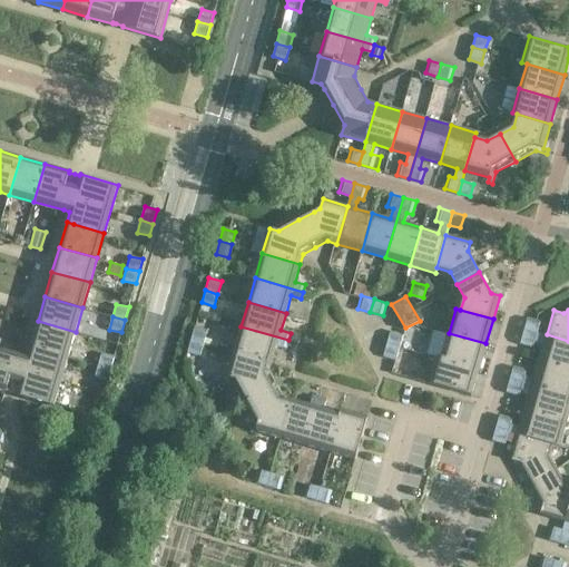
[(540,321),(528,316),(525,329),(537,332),(540,321)]
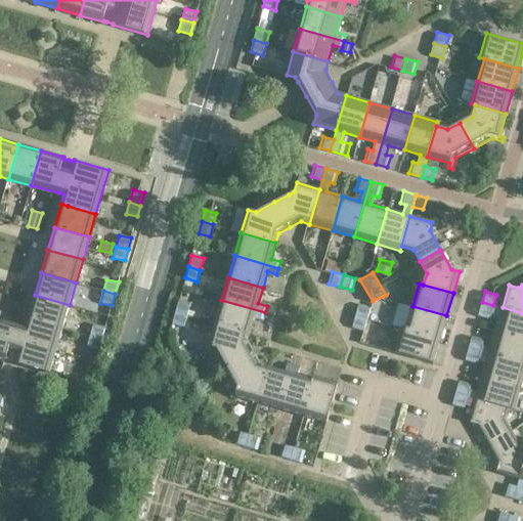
[(70,305),(35,295),(28,317),(29,317),(35,319),(62,328),(70,305)]
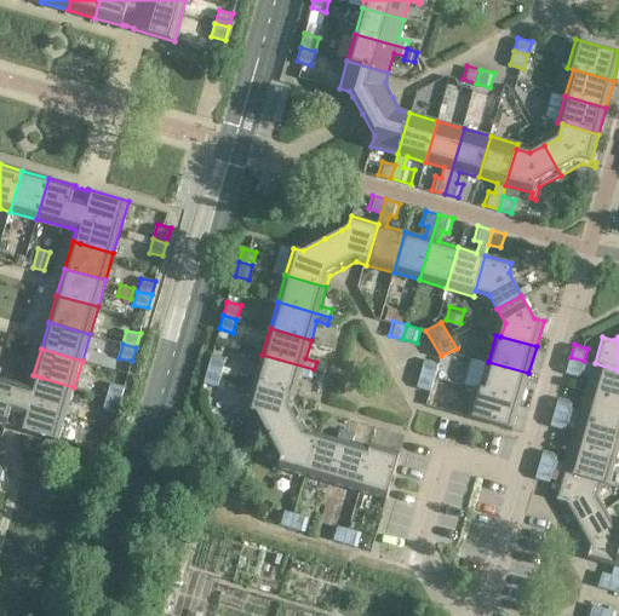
[(225,358),(212,353),(207,368),(222,372),(225,358)]
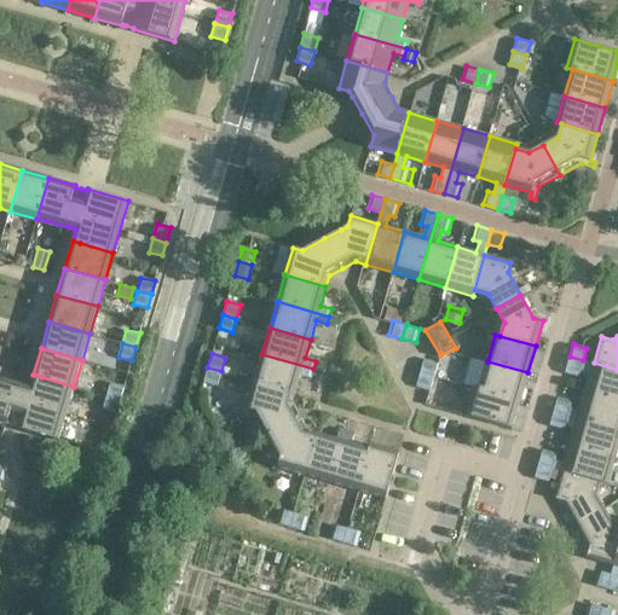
[(313,369),(261,354),(250,390),(287,401),(292,402),(300,373),(311,377),(313,369)]
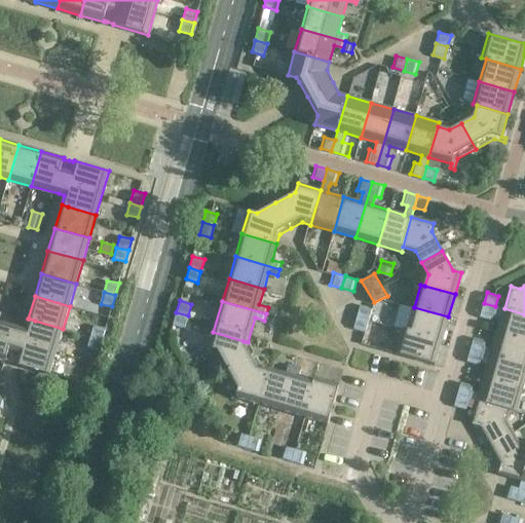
[(361,303),(358,315),(369,320),(372,307),(361,303)]
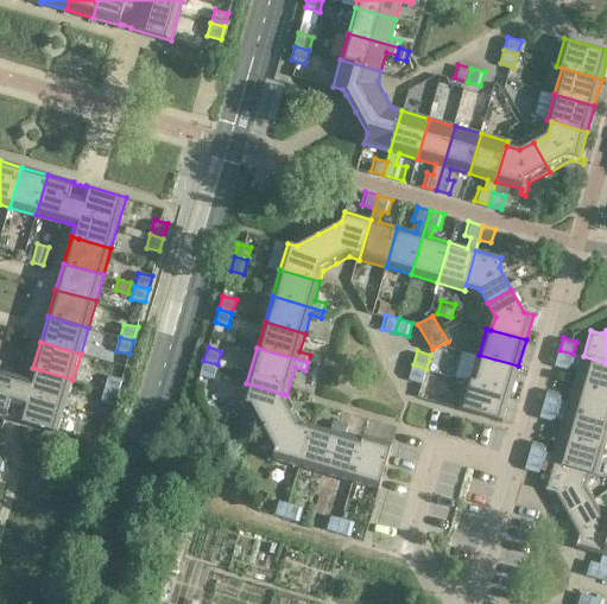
[(573,354),(560,350),(555,364),(562,366),(569,368),(570,362),(581,366),(575,385),(606,393),(606,363),(583,356),(573,354)]
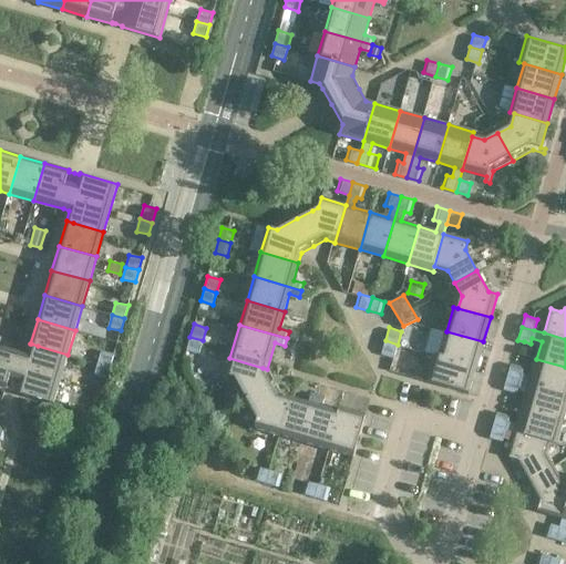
[(483,341),(446,331),(440,356),(476,366),(483,341)]
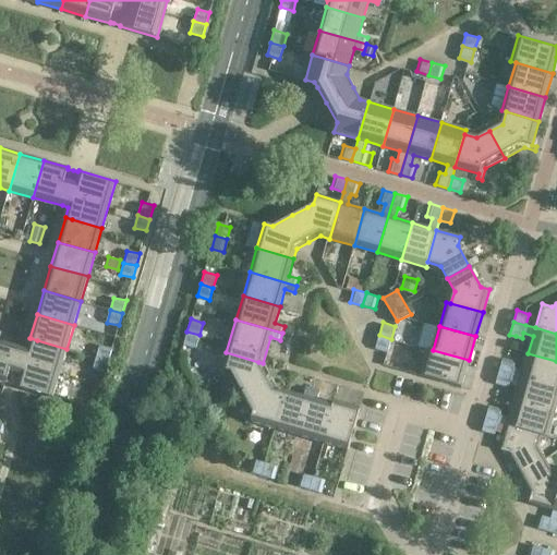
[(0,338),(2,332),(0,330),(0,381),(5,383),(11,364),(16,365),(29,369),(24,388),(53,397),(67,349),(37,340),(31,338),(27,349),(22,348),(0,341),(0,338)]
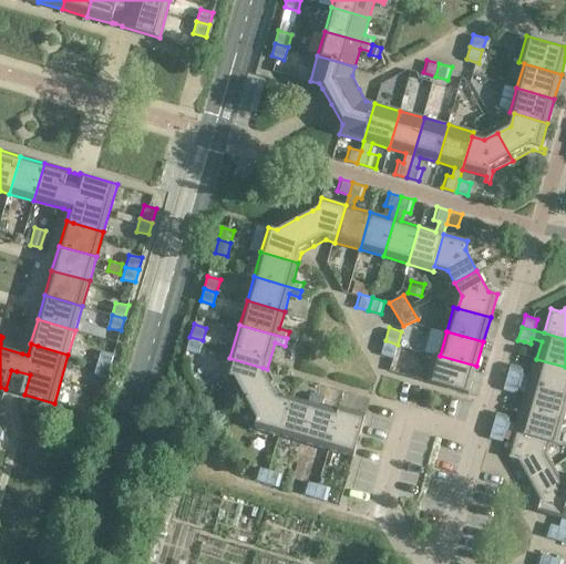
[(203,340),(189,337),(186,349),(199,354),(203,340)]
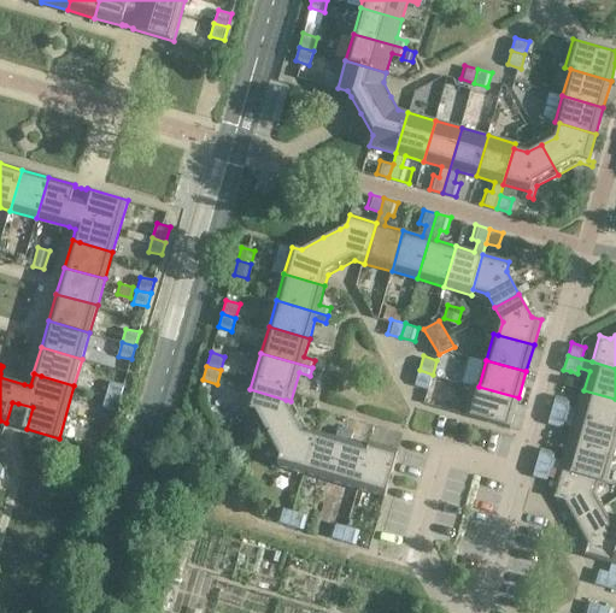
[(433,375),(420,370),(415,383),(429,388),(433,375)]
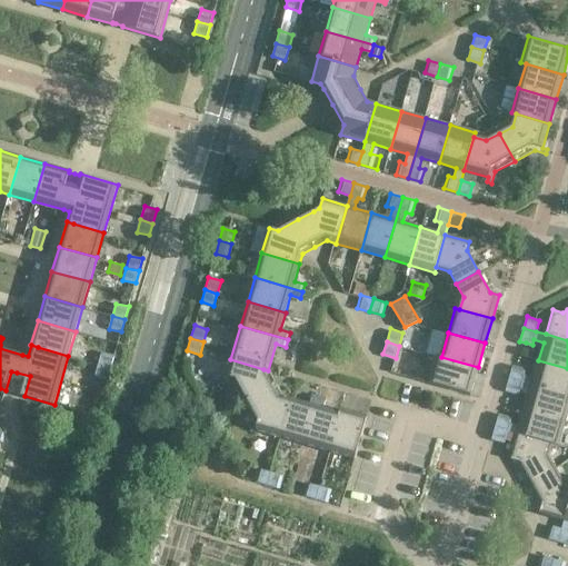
[(102,351),(98,365),(110,367),(115,354),(102,351)]
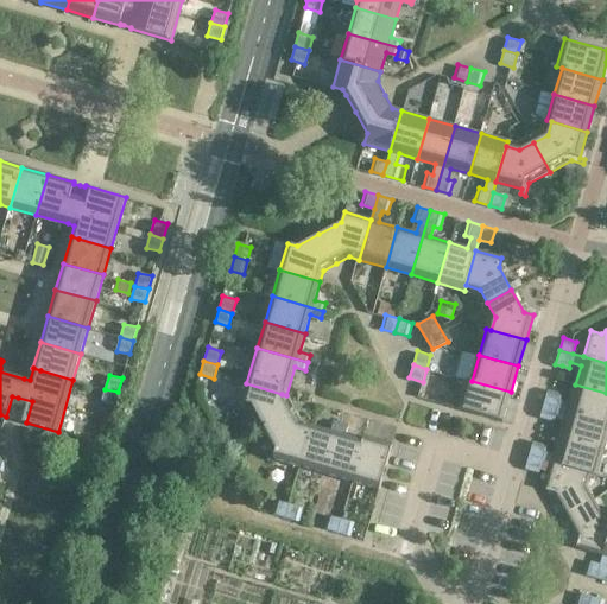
[(467,379),(459,407),(503,420),(511,392),(472,381),(467,379)]
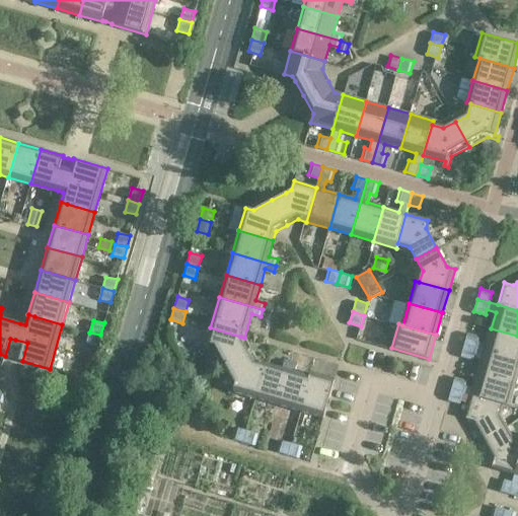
[(240,337),(210,327),(206,342),(215,344),(225,364),(245,352),(239,340),(240,337)]
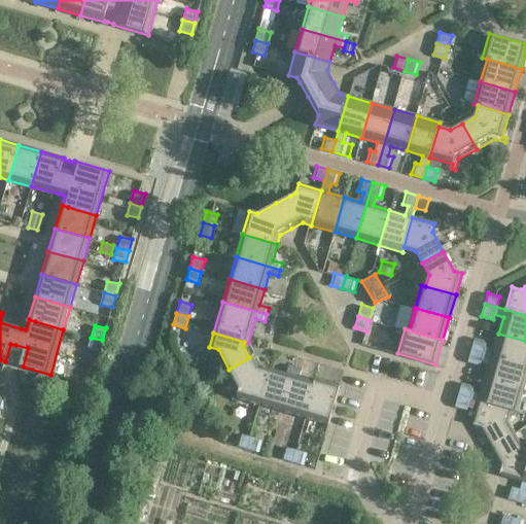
[(525,341),(498,334),(494,349),(485,347),(486,342),(481,339),(475,338),(471,349),(525,364),(525,341)]
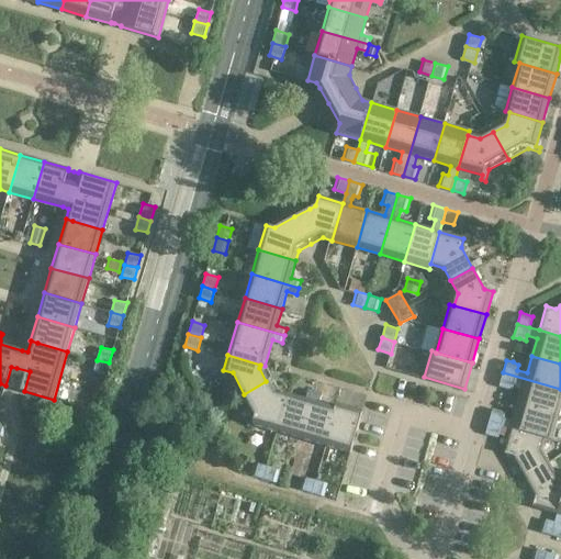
[(109,362),(97,360),(93,372),(105,376),(109,362)]
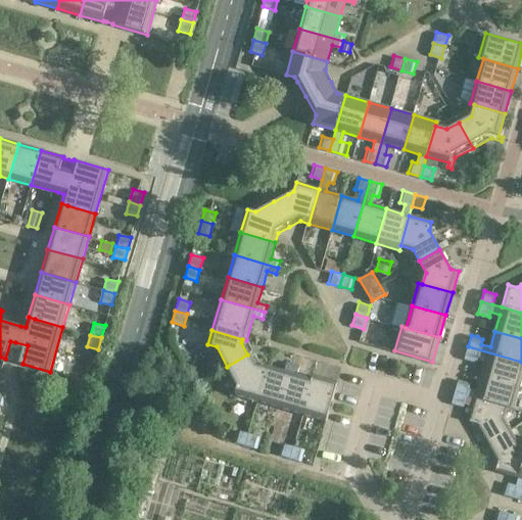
[(521,362),(468,346),(465,359),(470,360),(476,362),(477,357),(486,360),(482,375),(520,385),(521,380),(521,362)]
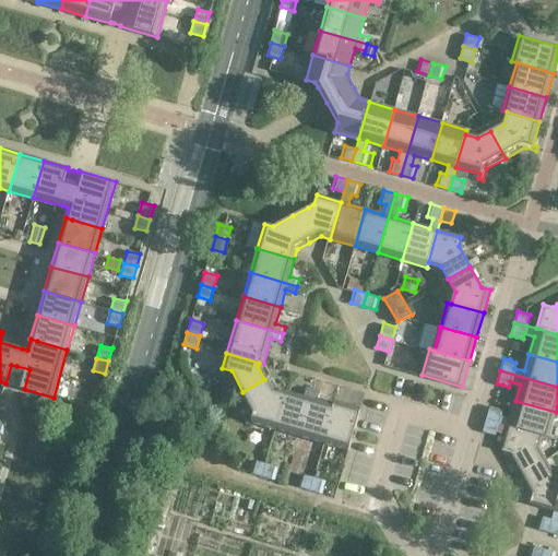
[(272,392),(264,379),(242,392),(253,413),(251,422),(266,426),(276,393),(272,392)]
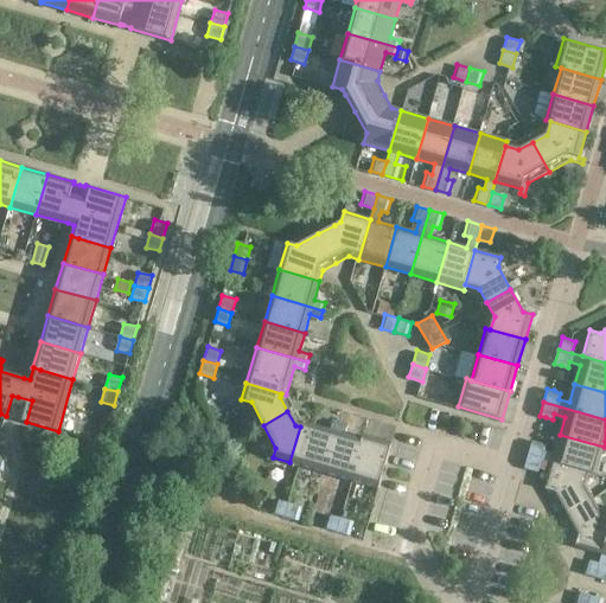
[(330,430),(301,422),(300,427),(289,462),(326,473),(340,422),(333,419),(330,430)]
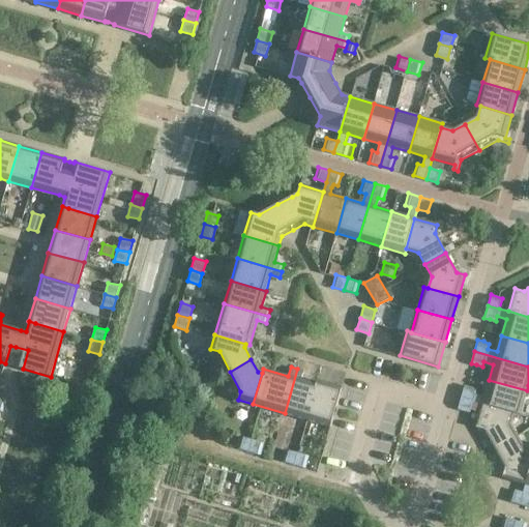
[(304,371),(297,369),(285,413),(306,419),(316,384),(301,379),(304,371)]
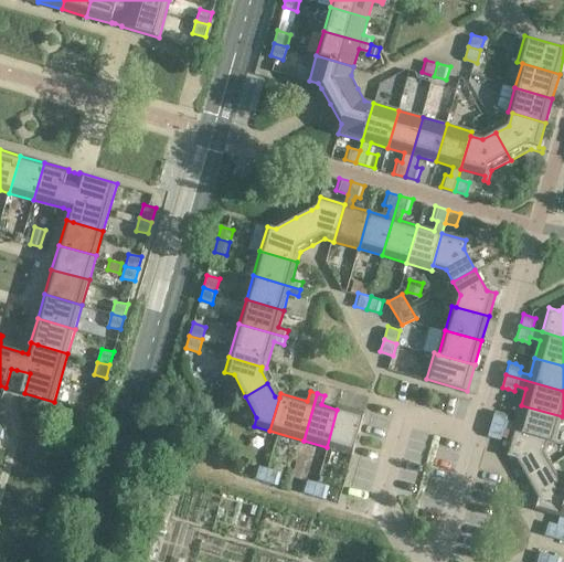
[(338,405),(337,410),(327,447),(352,454),(364,413),(338,405)]
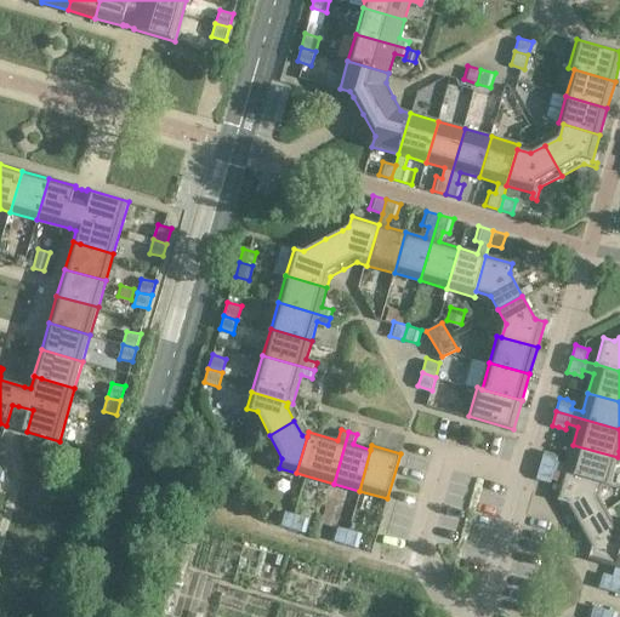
[(618,457),(573,445),(567,464),(556,461),(558,455),(551,452),(544,451),(540,466),(553,469),(564,472),(599,483),(610,485),(618,457)]
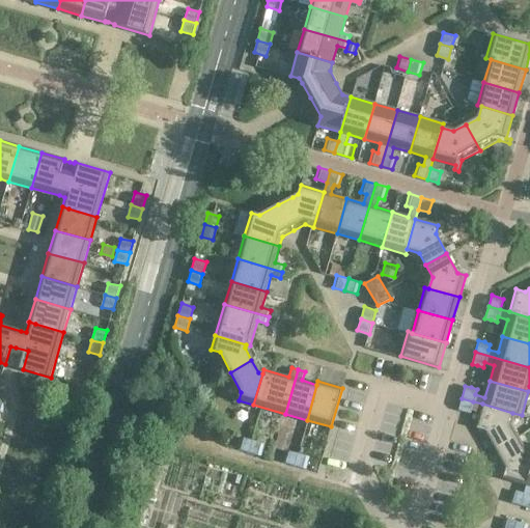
[(473,401),(462,398),(458,409),(471,412),(473,401)]
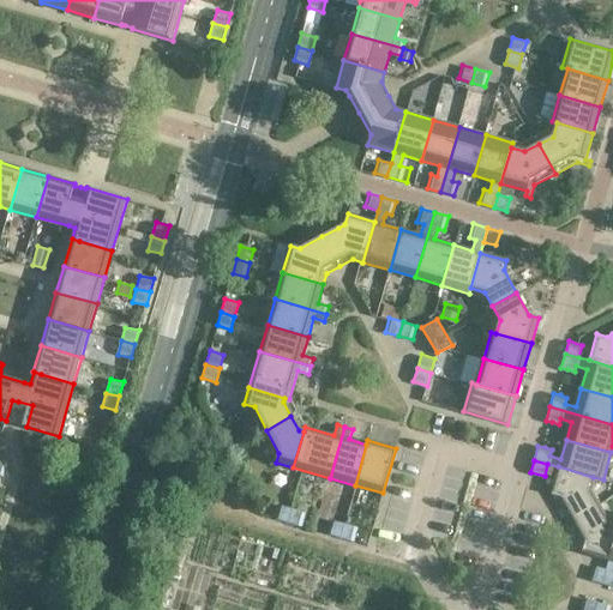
[(593,477),(558,466),(551,494),(562,496),(574,519),(598,505),(589,490),(593,477)]
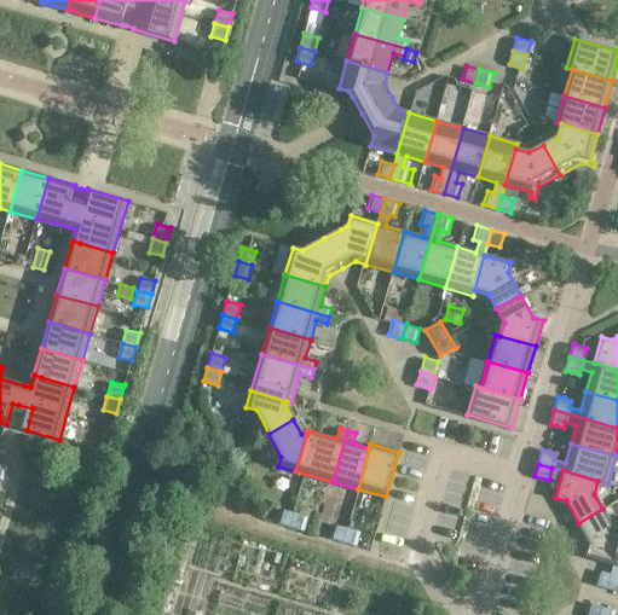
[(281,509),(277,522),(290,526),(295,512),(281,509)]
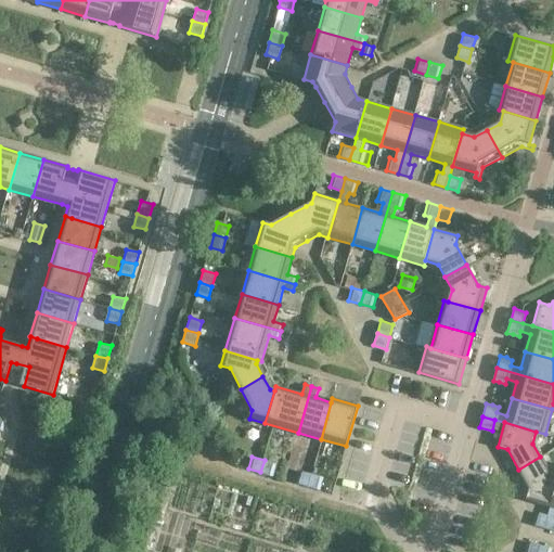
[(553,472),(546,470),(540,457),(518,470),(529,489),(526,498),(550,505),(553,490),(553,472)]
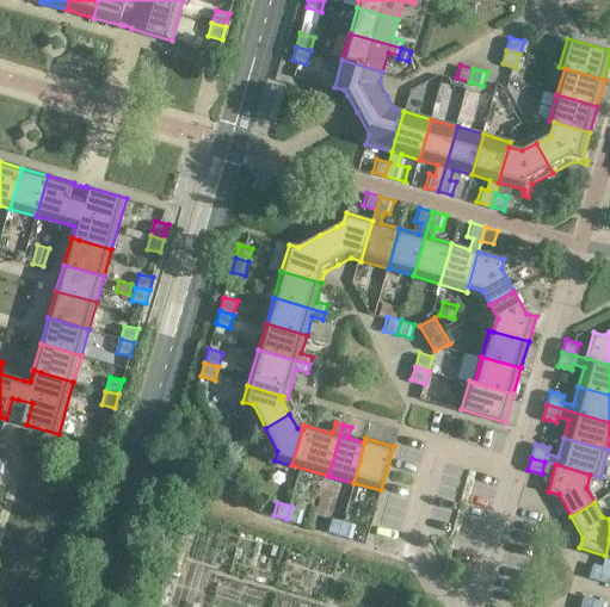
[(305,509),(291,506),(287,519),(301,522),(305,509)]
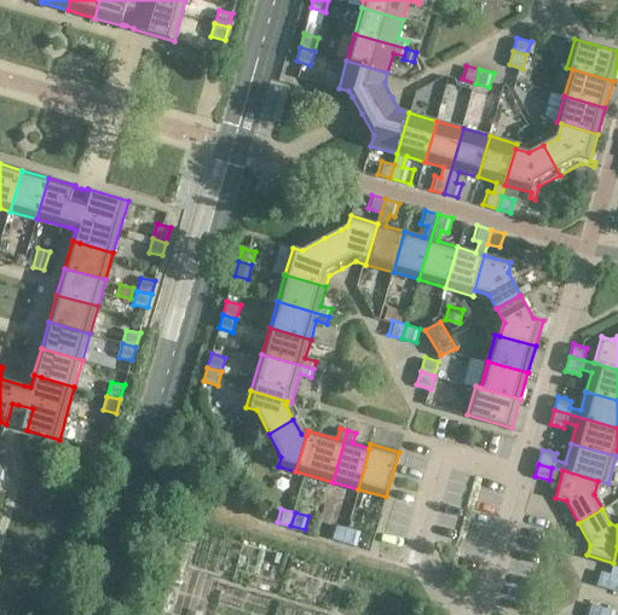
[(334,523),(330,537),(344,541),(347,527),(334,523)]
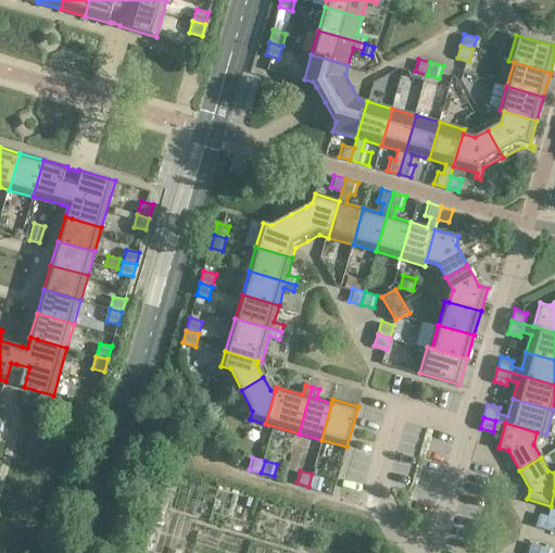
[(325,477),(312,474),(308,487),(320,490),(325,477)]
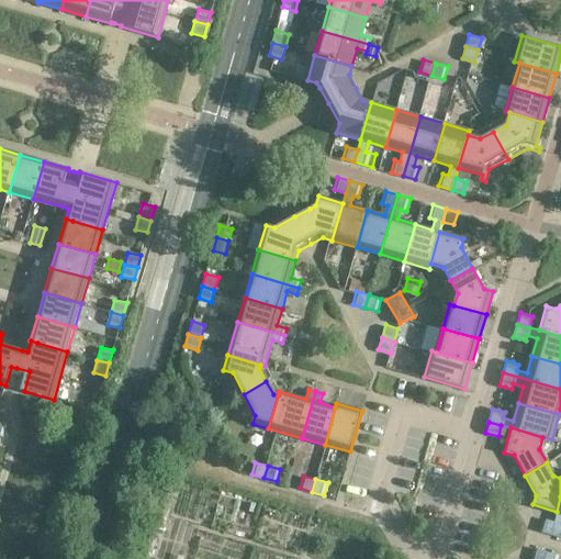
[(560,496),(557,512),(554,522),(551,534),(560,537),(560,496)]
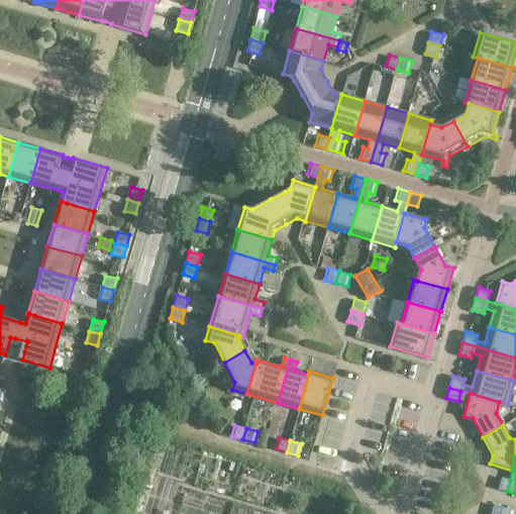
[(510,480),(499,477),(496,488),(507,491),(510,480)]
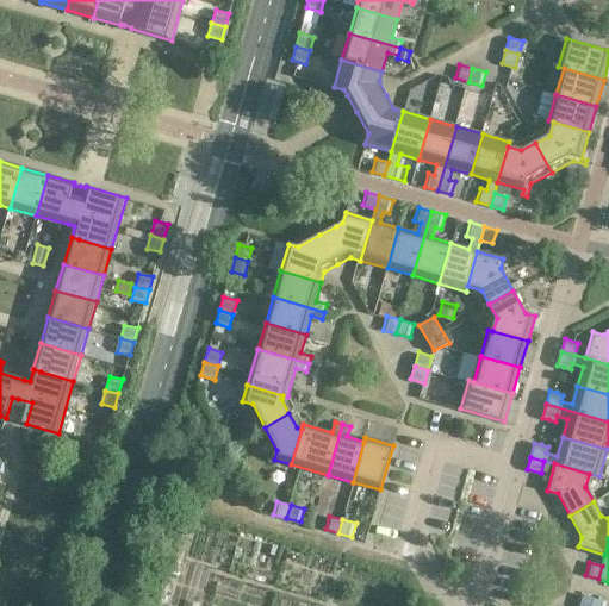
[(580,594),(578,598),(576,605),(589,605),(592,597),(580,594)]
